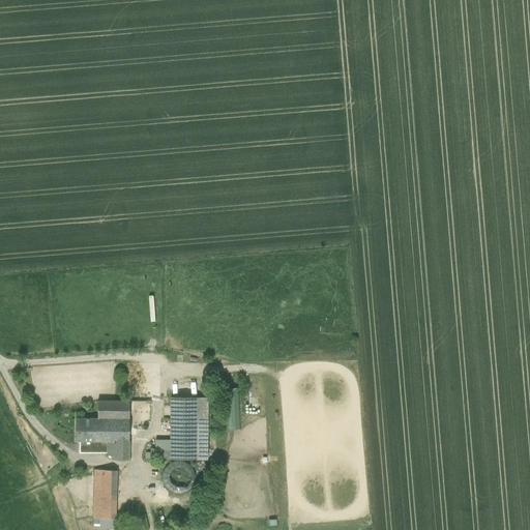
[(240,429),(239,388),(224,388),(225,430),(240,429)]
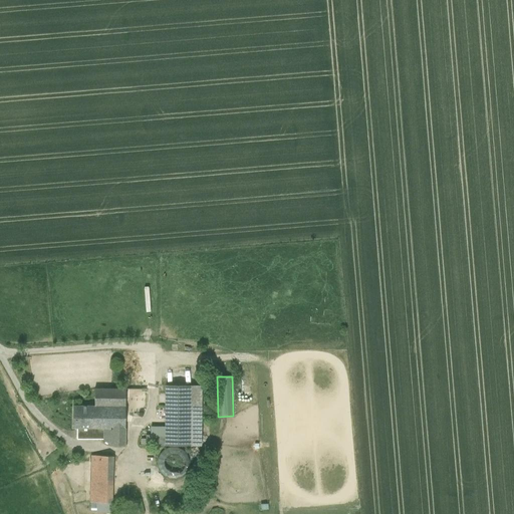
[(201,384),(166,386),(166,427),(165,435),(165,445),(201,445),(201,384)]
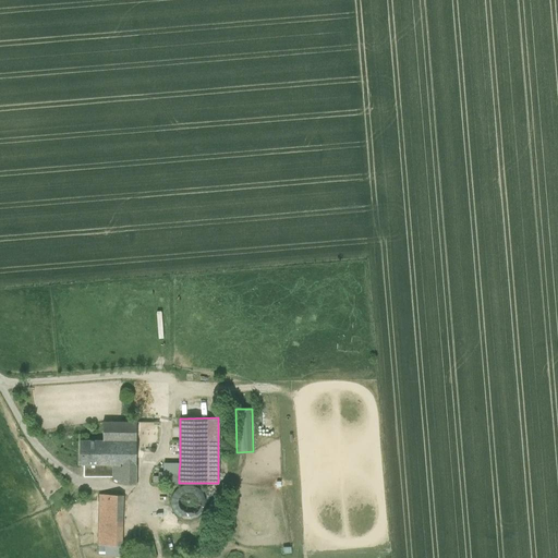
[(102,440),(136,439),(136,422),(102,422),(102,440)]
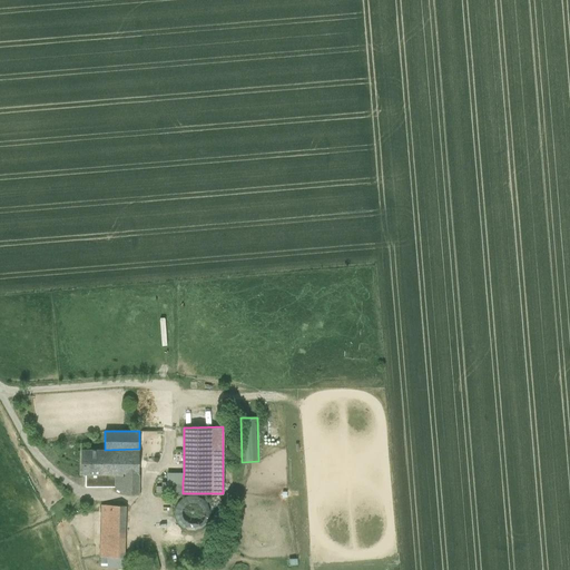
[(105,450),(100,450),(100,474),(115,474),(138,474),(139,449),(105,450)]
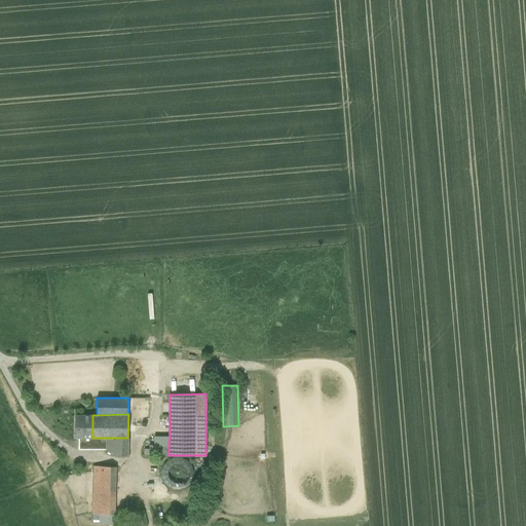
[(92,415),(75,415),(75,438),(92,438),(92,415)]
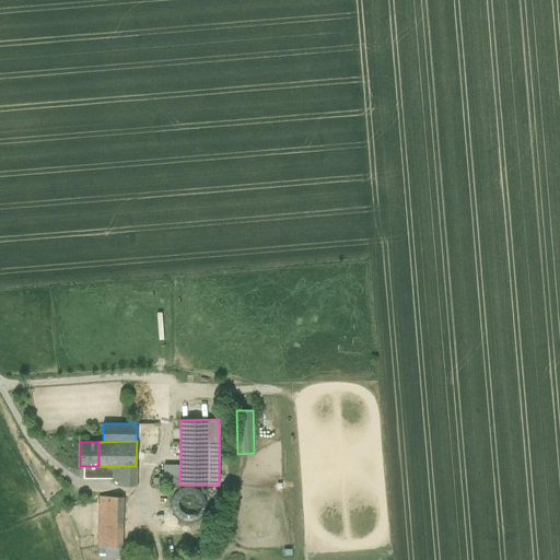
[(136,485),(136,466),(113,466),(113,479),(120,485),(136,485)]
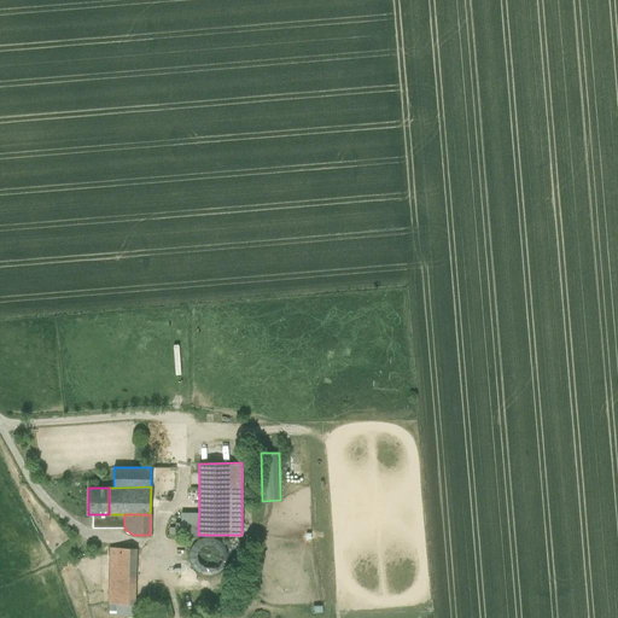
[(175,535),(198,535),(198,523),(182,523),(175,523),(175,528),(175,535)]
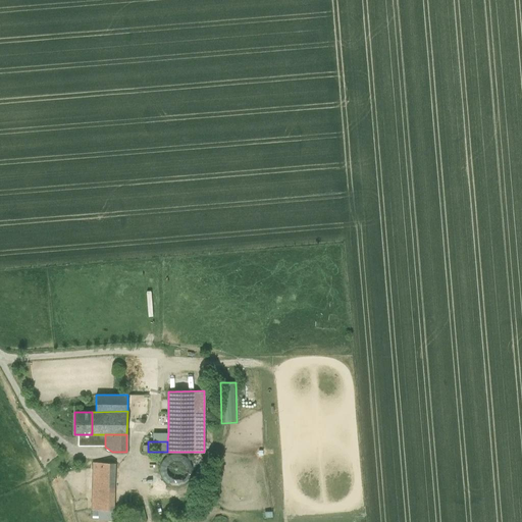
[(114,463),(93,462),(91,510),(99,510),(113,510),(114,463)]
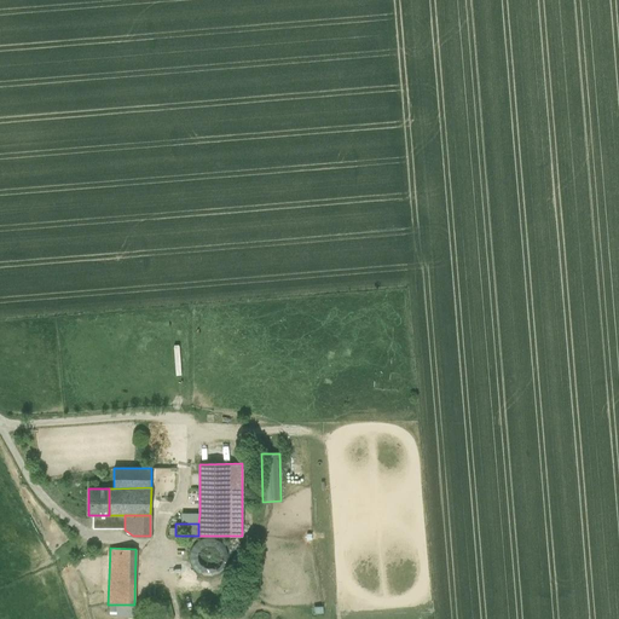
[(134,617),(134,605),(117,605),(117,617),(134,617)]
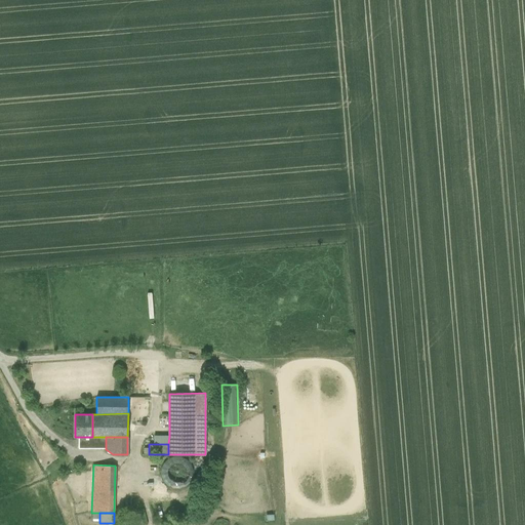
All buildings are outlined.
